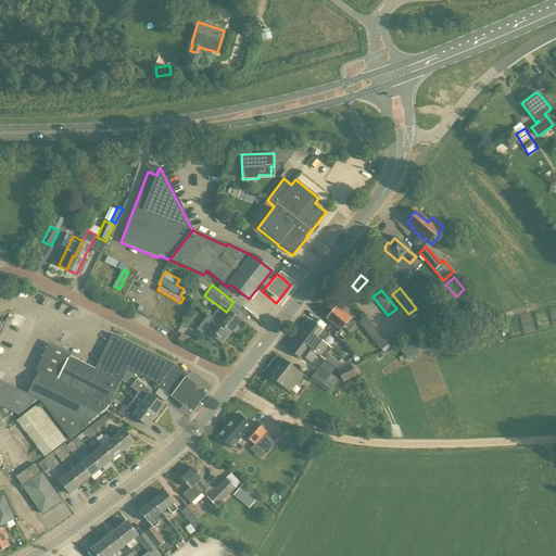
[(218,323),(231,332),(232,331),(235,333),(239,328),(237,326),(241,320),(228,311),(227,311),(226,312),(220,307),(217,312),(223,316),(218,323)]
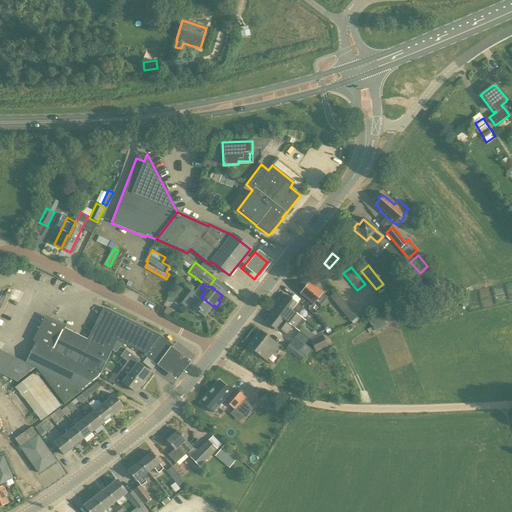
[(315,301),(321,305),(327,297),(322,293),(310,283),(301,294),(313,304),(315,301)]
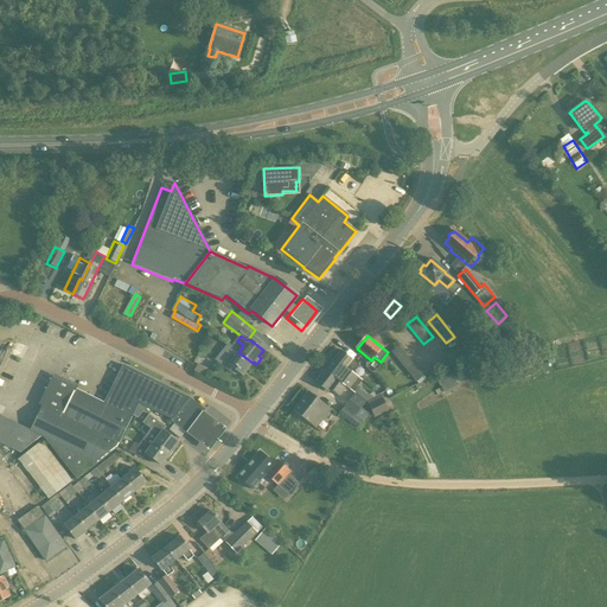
[(352,360),(340,351),(325,370),(346,388),(347,388),(360,398),(365,402),(369,401),(372,398),(369,395),(365,393),(357,387),(362,381),(353,374),(359,365),(352,360)]
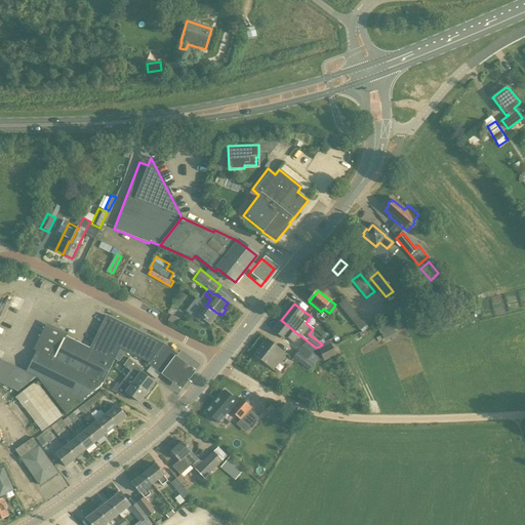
[(198,315),(197,316),(209,325),(218,314),(206,305),(202,310),(196,305),(192,310),(198,315)]
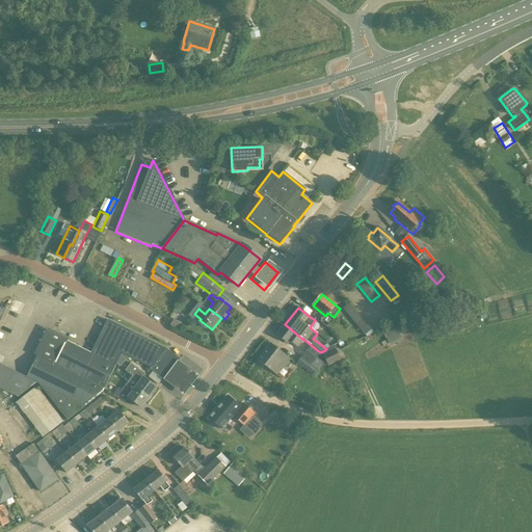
[(356,312),(349,317),(356,325),(363,320),(356,312)]
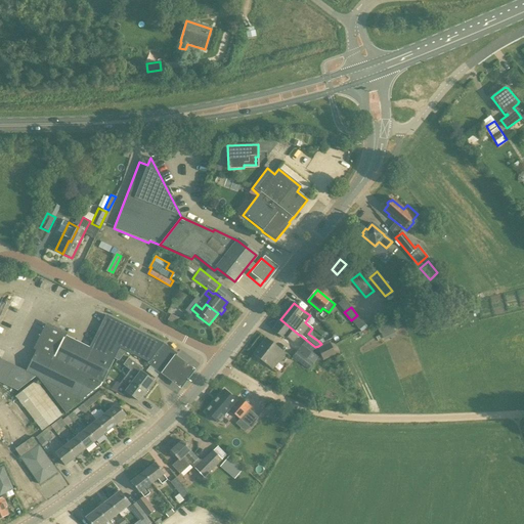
[(53,359),(101,383),(102,384),(120,348),(147,362),(146,364),(159,374),(171,357),(168,348),(163,343),(162,343),(105,315),(89,348),(66,337),(64,336),(53,358),(53,359)]
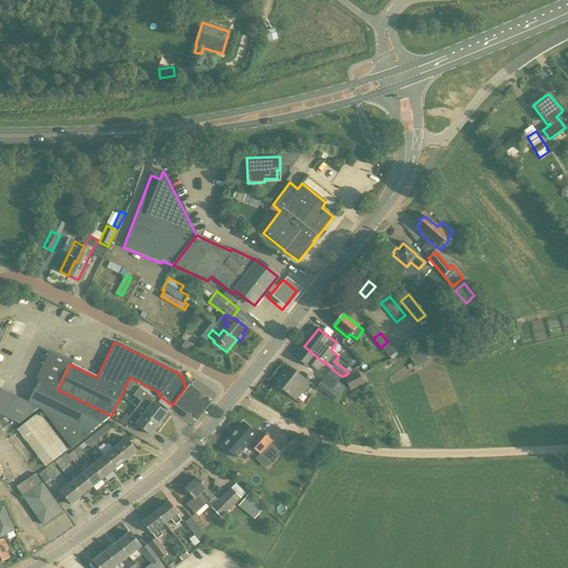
[(474,346),(476,355),(477,358),(494,354),(493,351),(490,343),(474,346)]
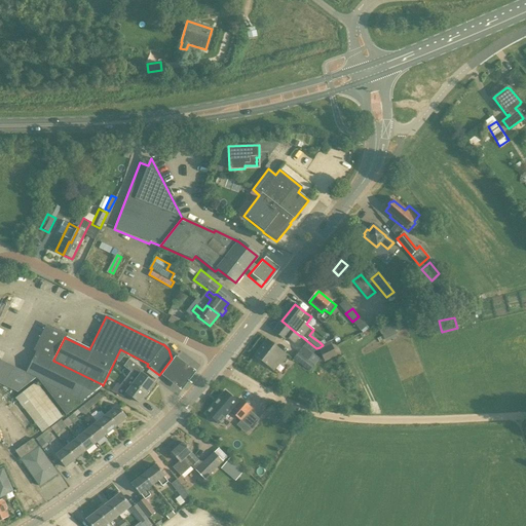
[(300,336),(282,321),(273,332),(284,340),(286,338),(294,344),(300,336)]
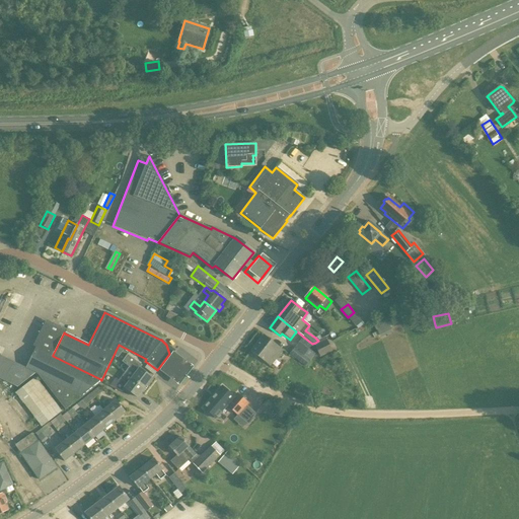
[(388,317),(375,323),(381,336),(394,329),(388,317)]
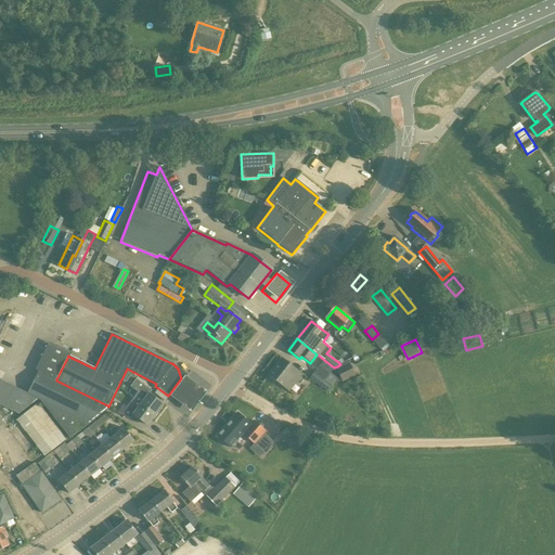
[(36,370),(39,371),(56,379),(68,356),(69,357),(72,352),(49,343),(36,370)]
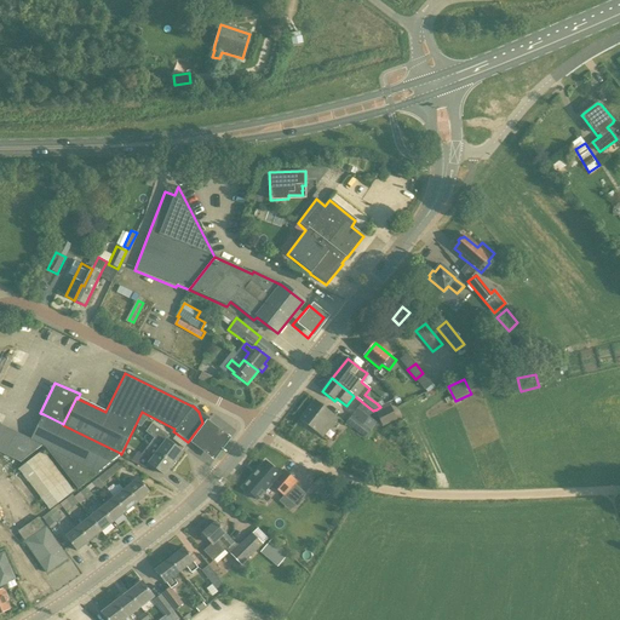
[(322,437),(337,419),(314,401),(299,419),(322,437)]
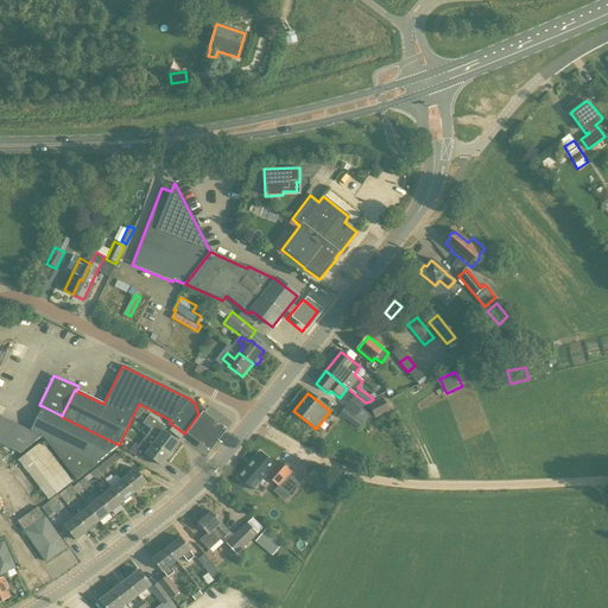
[(355,417),(356,416),(366,403),(361,399),(355,394),(344,409),(355,417)]
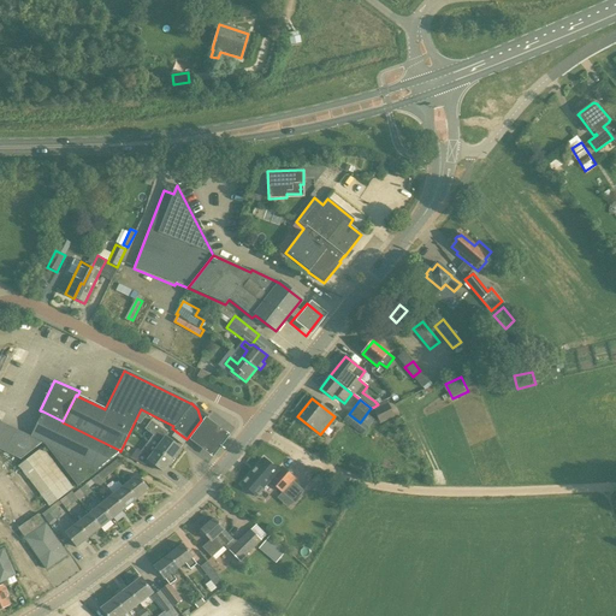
[(374,407),(380,419),(394,413),(388,400),(378,404),(374,407)]
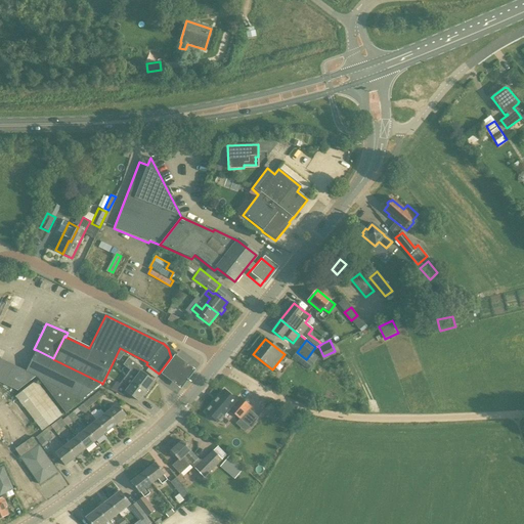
[(66,413),(82,401),(100,386),(101,383),(53,359),(53,358),(37,350),(26,372),(26,373),(35,378),(38,379),(66,413)]
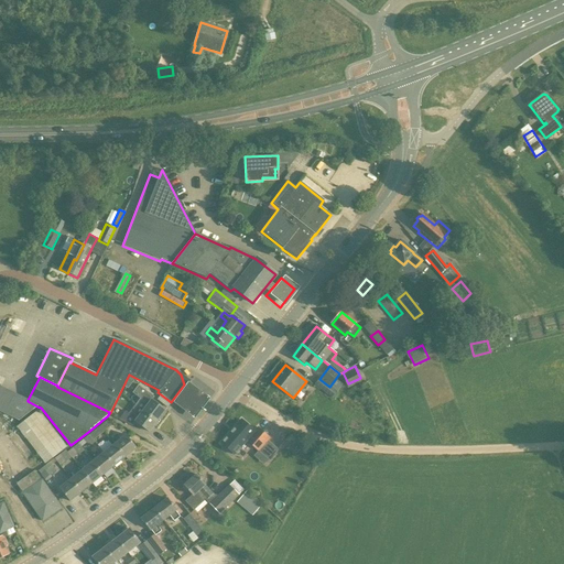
[(337,391),(331,386),(329,387),(320,379),(320,378),(315,384),(332,398),(337,391)]
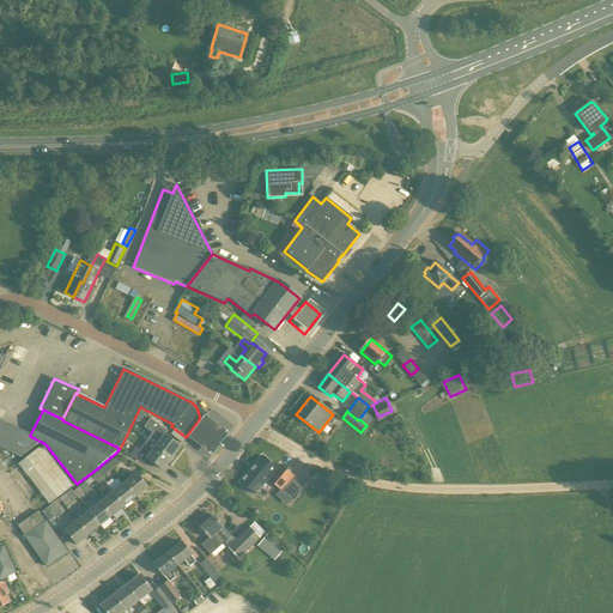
[(30,436),(30,435),(0,419),(0,448),(20,457),(41,442),(30,436)]
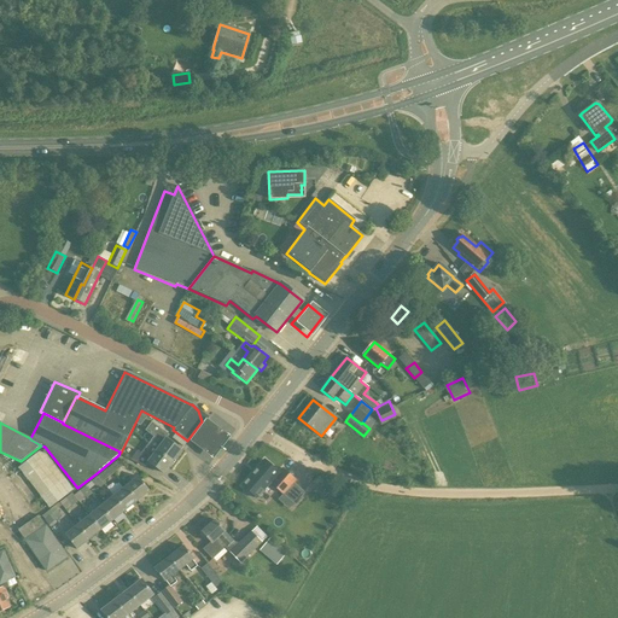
[(149,444),(172,462),(180,450),(165,439),(169,435),(151,423),(145,430),(153,437),(149,444)]
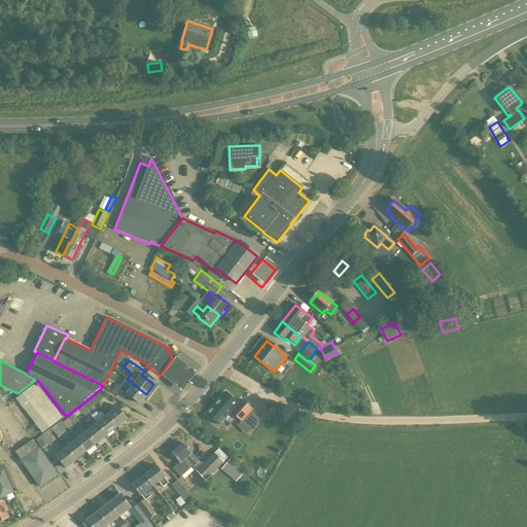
[(189,373),(174,362),(162,380),(178,390),(189,373)]
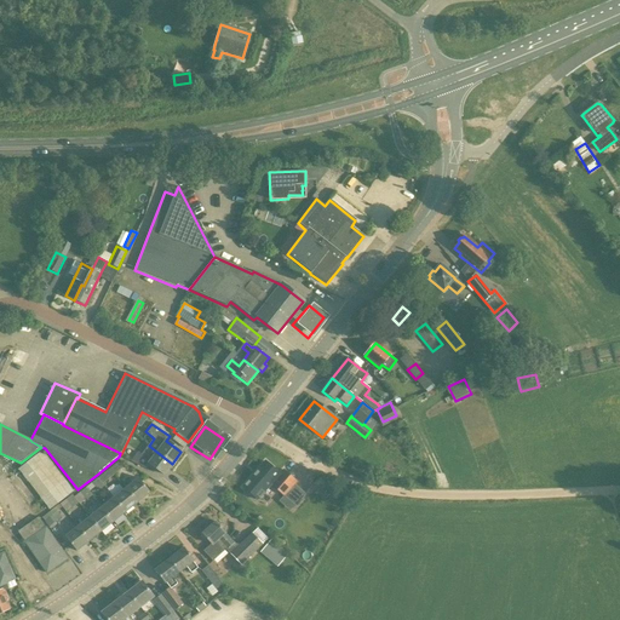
[(131,461),(145,469),(149,464),(164,475),(172,464),(149,446),(142,455),(138,452),(131,461)]
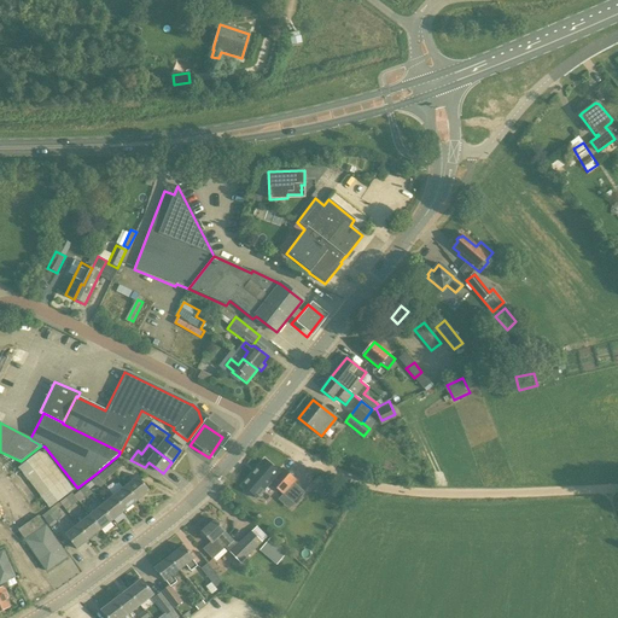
[(50,508),(73,490),(41,450),(18,468),(50,508)]
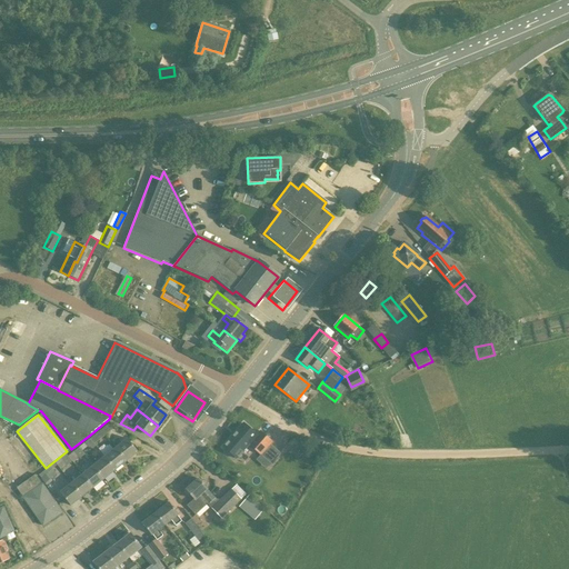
[(100,430),(105,436),(112,429),(108,423),(100,430)]
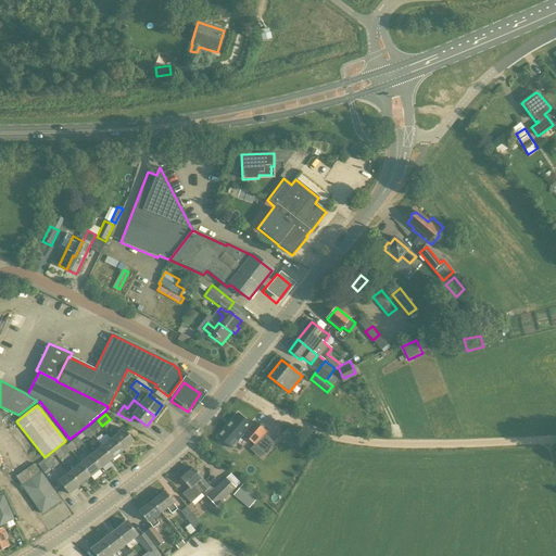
[(234,433),(239,439),(242,434),(254,445),(255,445),(265,454),(274,443),(264,434),(267,432),(254,420),(250,425),(238,414),(231,421),(238,428),(234,433)]
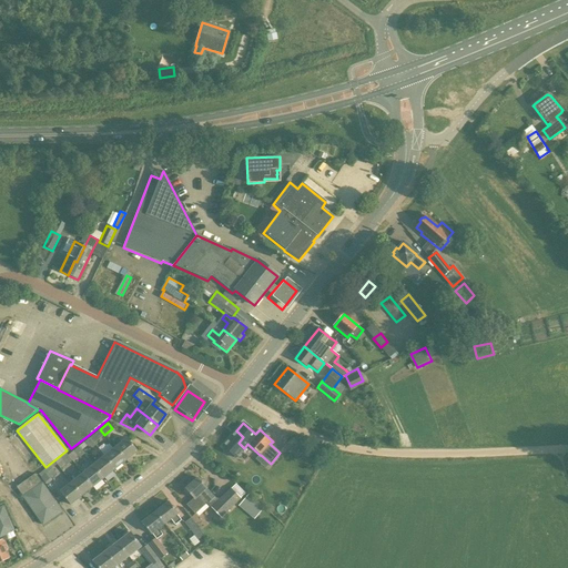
[(89,438),(95,446),(95,445),(94,443),(104,435),(100,429),(89,438)]
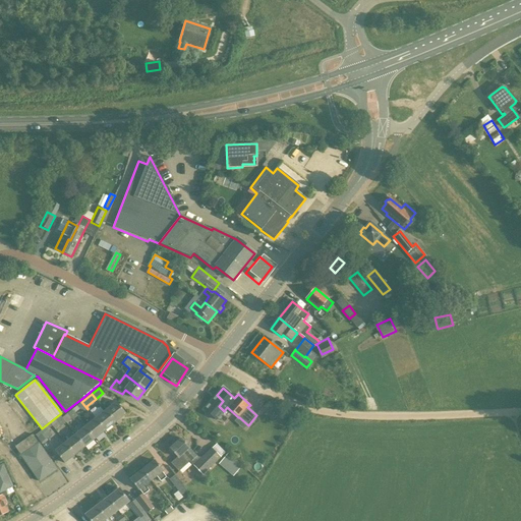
[(220,415),(224,411),(219,406),(223,401),(217,395),(204,409),(210,414),(209,416),(214,420),(215,419),(216,420),(220,415)]
